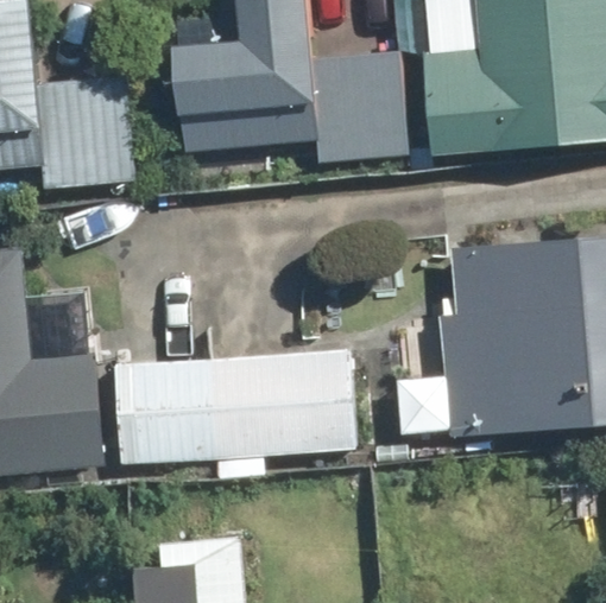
[(0,177),(45,173),(46,191),(138,183),(127,77),(45,86),(37,0),(29,0),(0,2),(0,177)]
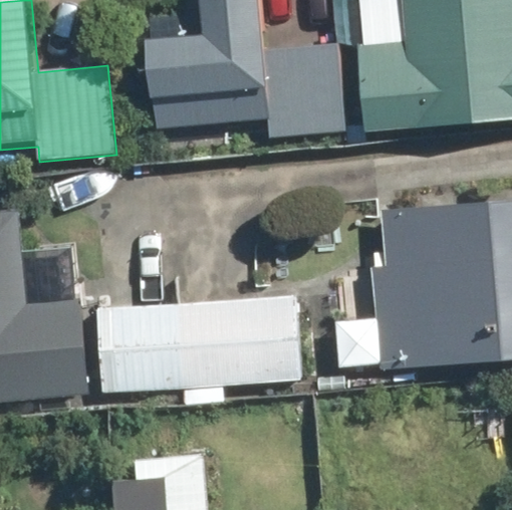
[(199,0),(203,34),(146,39),(154,134),(268,123),(270,139),(346,132),(338,42),(269,48),(264,0),(199,0)]
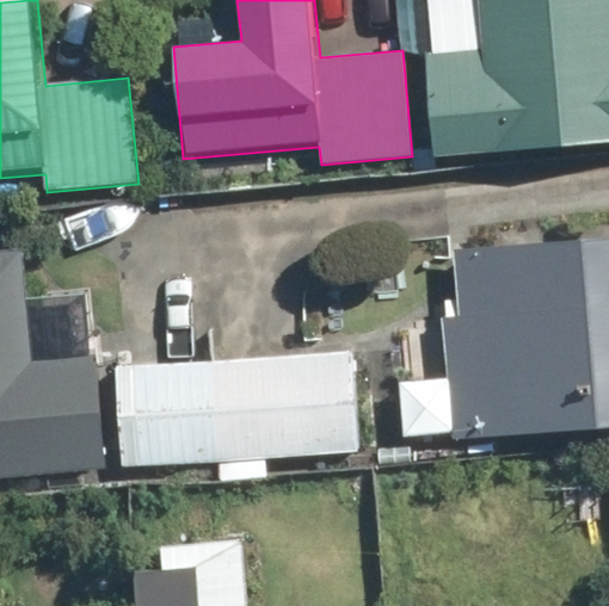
[(608,0),(480,0),(485,48),(426,53),(436,159),(608,143),(608,0)]
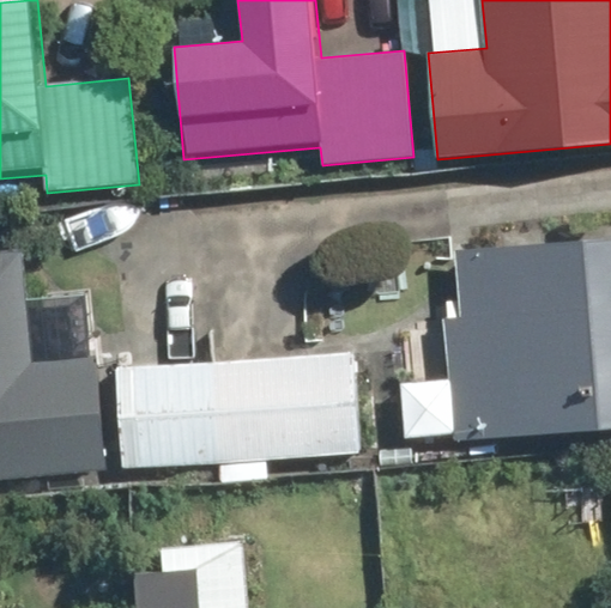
[(610,237),(455,251),(461,318),(442,320),(453,442),(610,427),(610,237)]
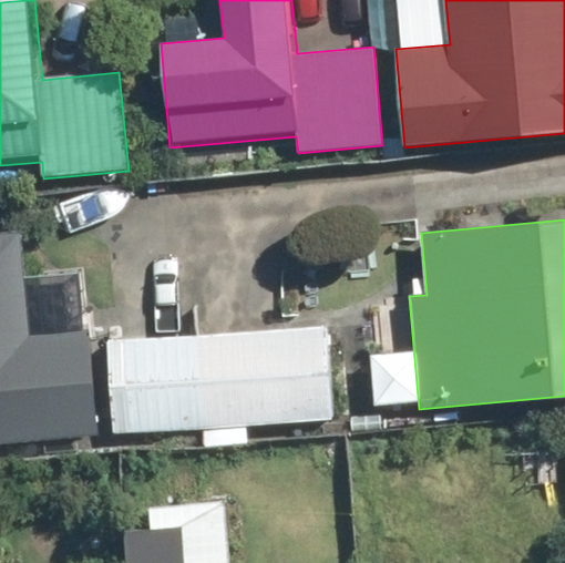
[(0,447),(101,437),(90,329),(30,335),(20,234),(0,235),(0,447)]
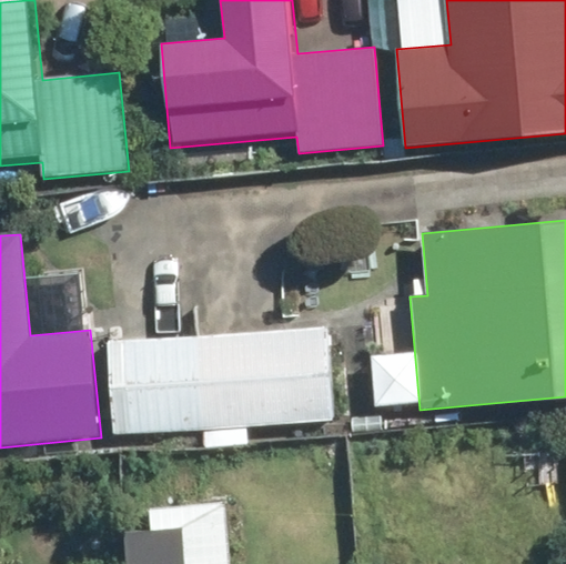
[(323,323),(104,343),(112,433),(332,413),(323,323)]
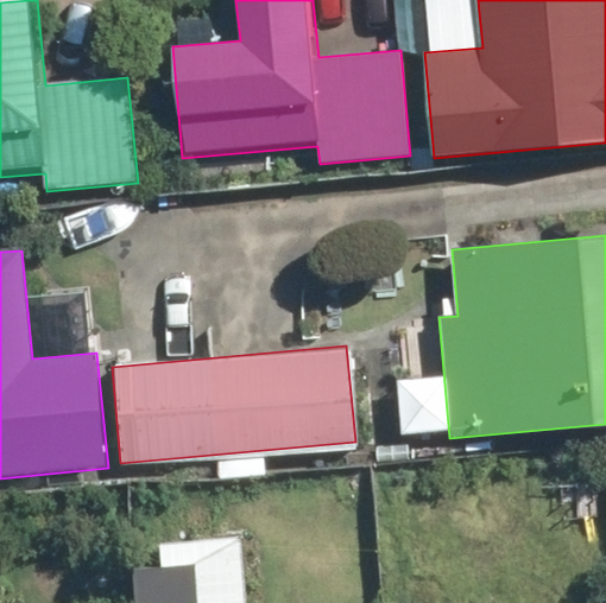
[(195,602),(193,564),(131,567),(132,602),(195,602)]
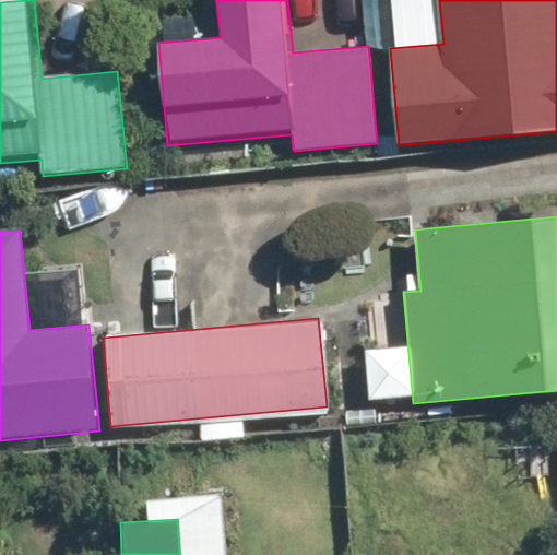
All buildings are outlined.
